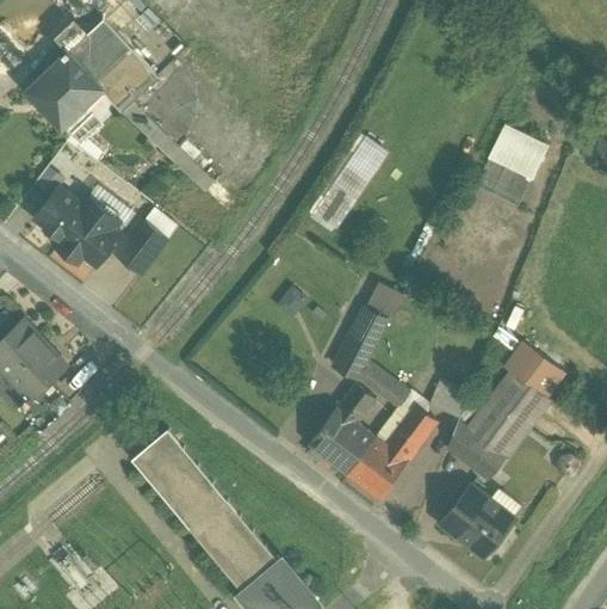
[(101,22),(85,36),(72,22),(51,41),(64,54),(119,114),(179,170),(187,160),(129,104),(155,79),(101,22)]
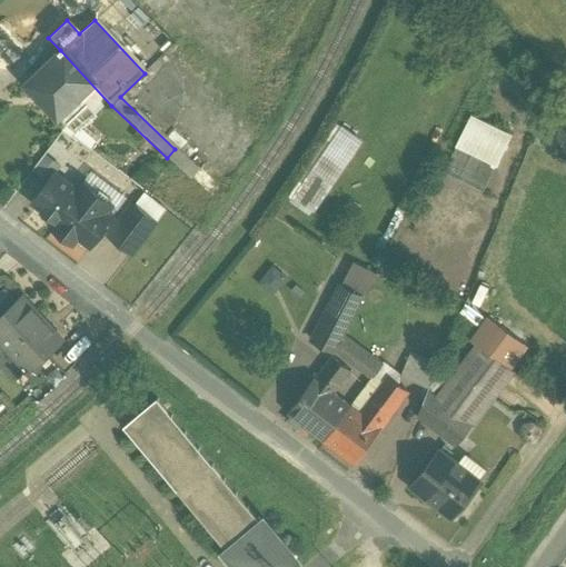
[(111,106),(60,50),(56,53),(57,55),(23,87),(62,128),(85,108),(92,117),(107,102),(110,106),(111,106)]
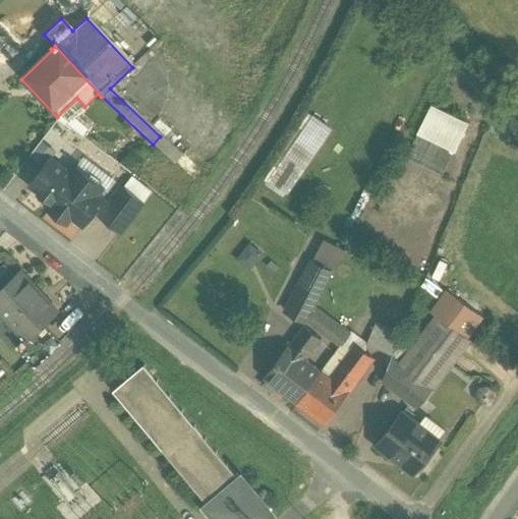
[(430,107),(417,136),(457,155),(470,124),(430,107)]
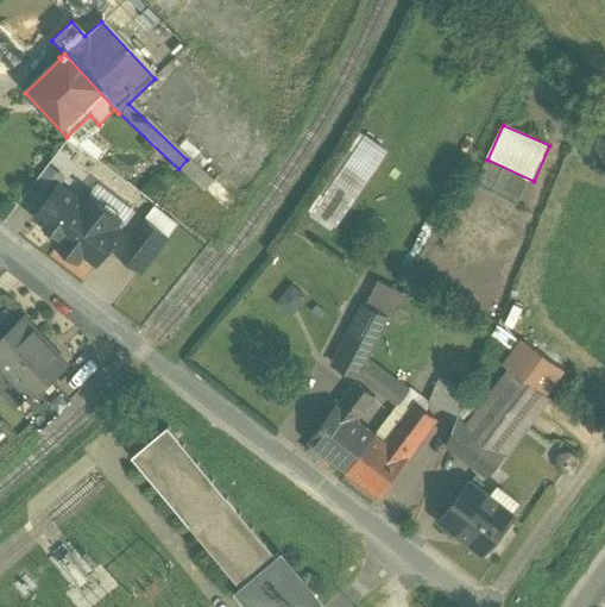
[(520,206),(529,179),(483,162),(473,191),(520,206)]
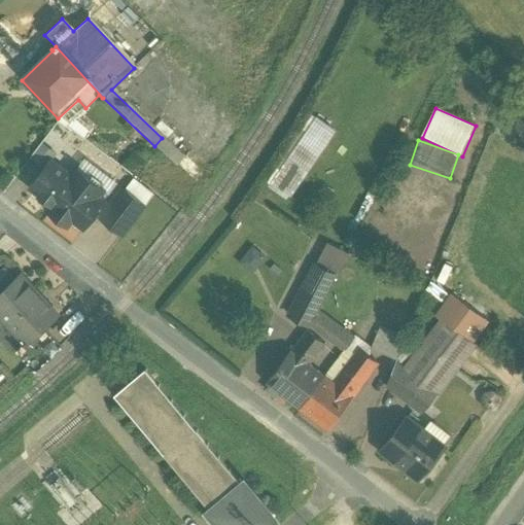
[(69,179),(48,164),(28,189),(53,209),(48,215),(65,228),(69,221),(81,230),(106,197),(74,172),(69,179)]
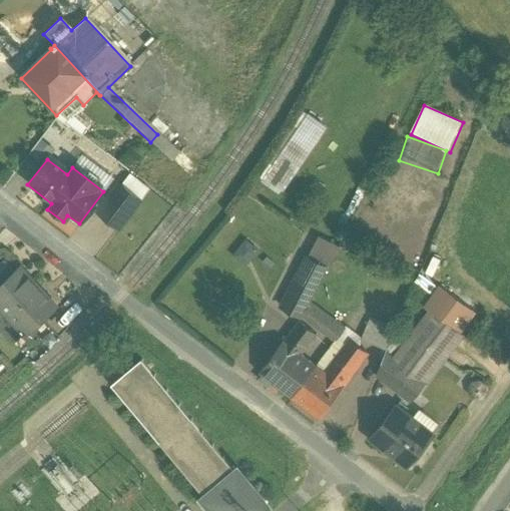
[(137,203),(116,187),(96,214),(117,230),(137,203)]
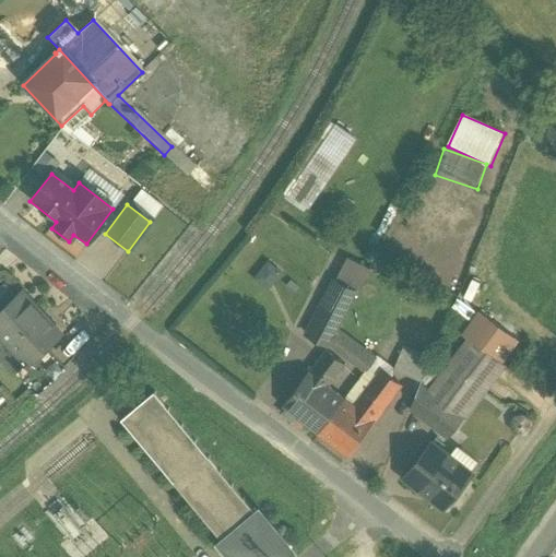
[(265,264),(253,281),(268,292),(280,275),(265,264)]
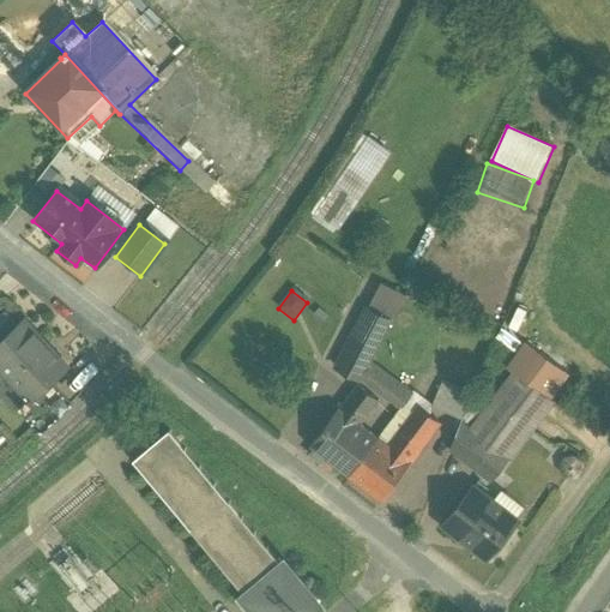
[(64,371),(20,324),(0,342),(0,372),(7,381),(8,378),(28,400),(49,384),(64,371)]
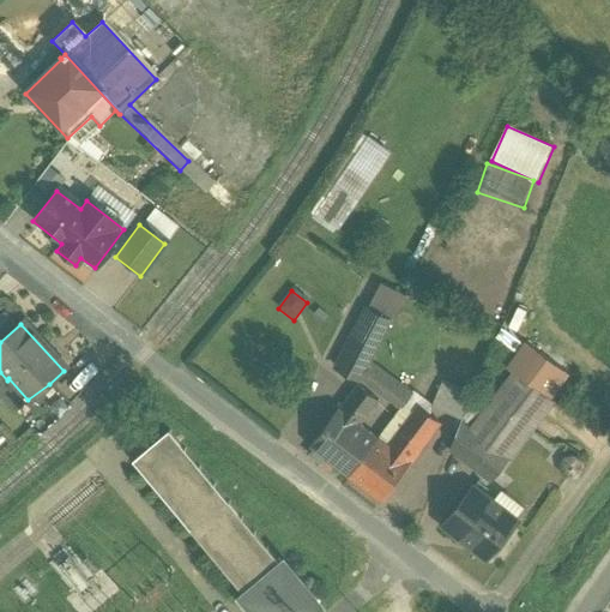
[(363,327),(339,373),(357,383),(382,336),(363,327)]
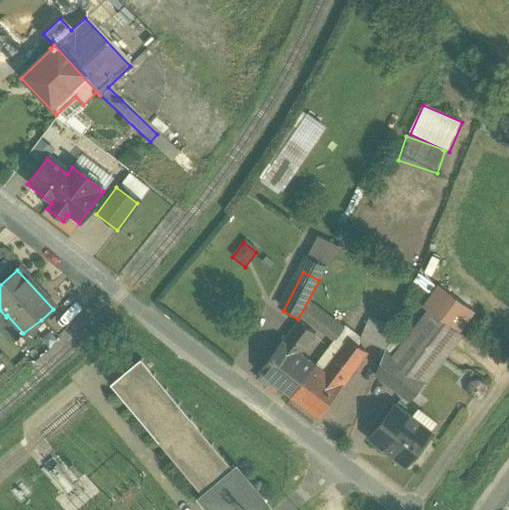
[(427,313),(390,360),(398,366),(422,384),(459,337),(427,313)]
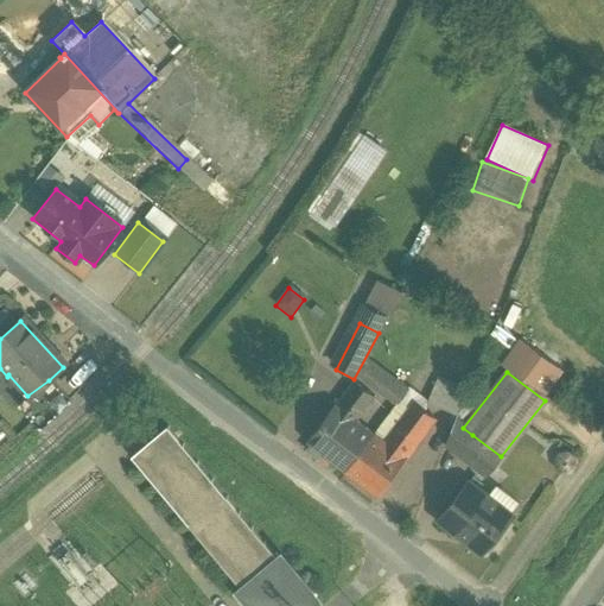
[(27,396),(16,408),(37,431),(69,403),(49,380),(27,396)]
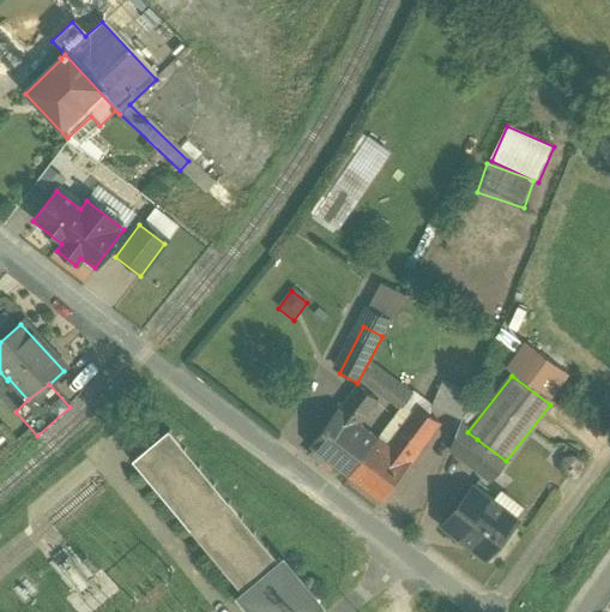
[(469,397),(439,385),(429,409),(459,423),(469,397)]
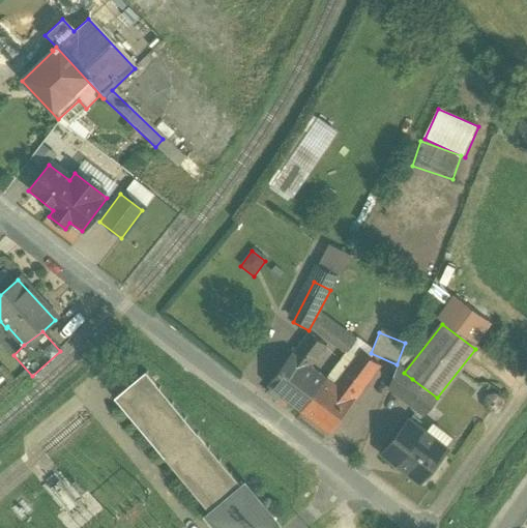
[(306,334),(290,355),(290,354),(265,387),(269,390),(265,396),(275,403),(279,398),(298,413),(299,412),(324,380),(309,369),(324,348),(306,334)]
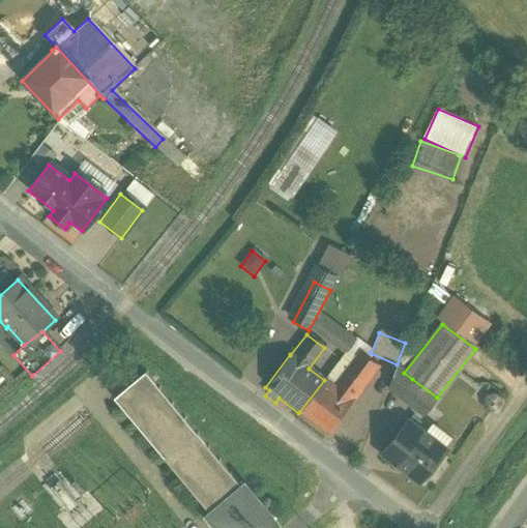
[(358,352),(331,386),(352,402),(378,368),(358,352)]
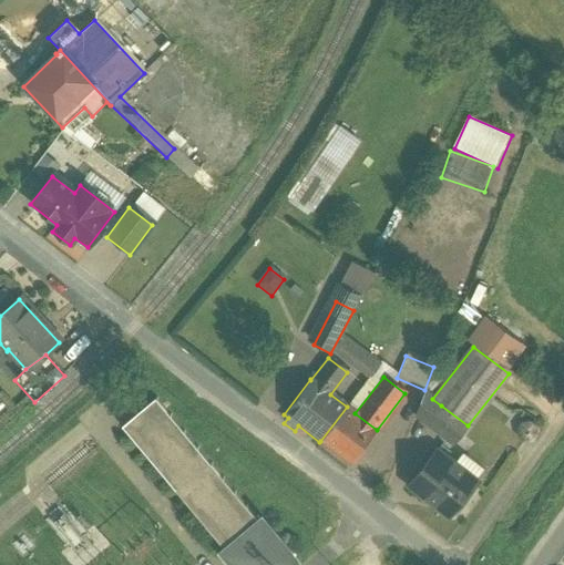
[(260,521),(257,523),(153,399),(120,427),(224,551),(221,553),(229,564),(290,564),(294,562),(260,521)]
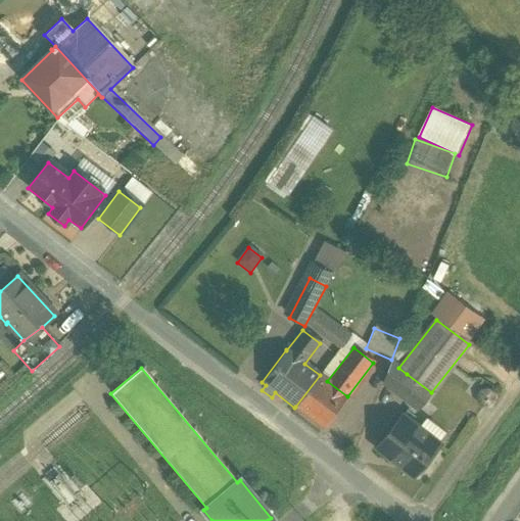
[(407,374),(392,393),(417,412),(431,392),(407,374)]
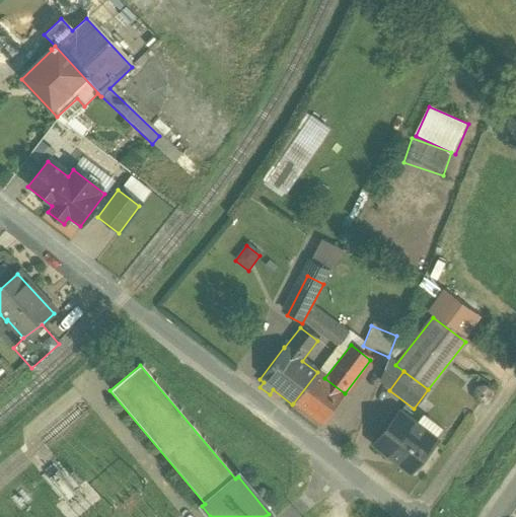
[(324,378),(317,372),(293,403),(320,426),(345,393),(324,378)]
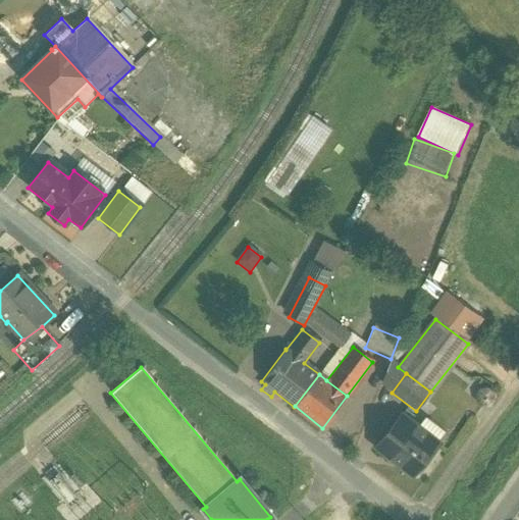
[(437,445),(400,416),(374,449),(412,477),(437,445)]
